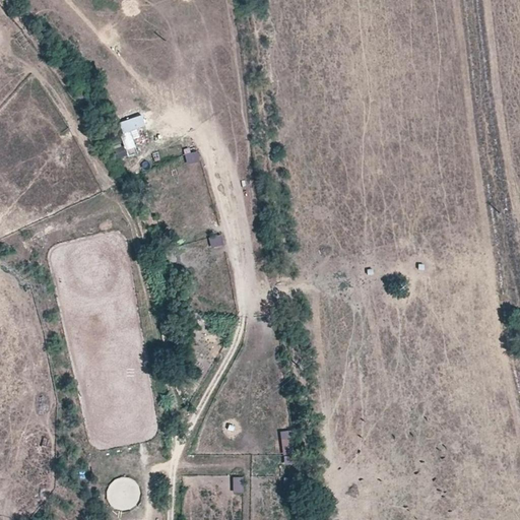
[(134,144),(141,142),(137,128),(145,127),(141,115),(118,121),(127,155),(136,153),(134,144)]
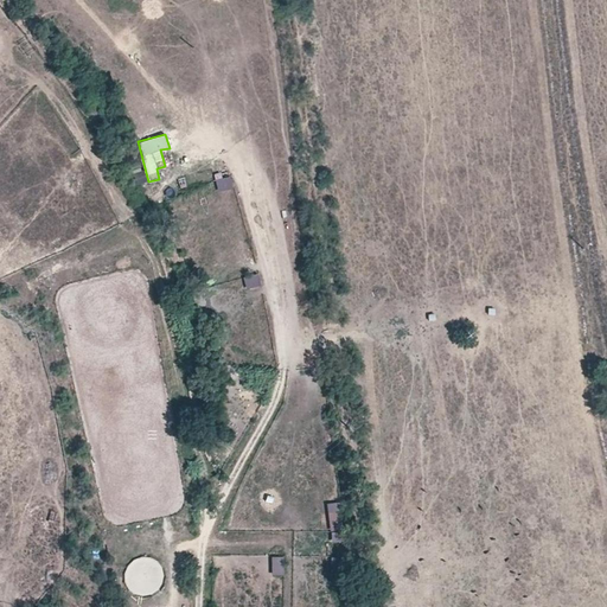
[(215,181),(219,192),(232,186),(228,176),(215,181)]
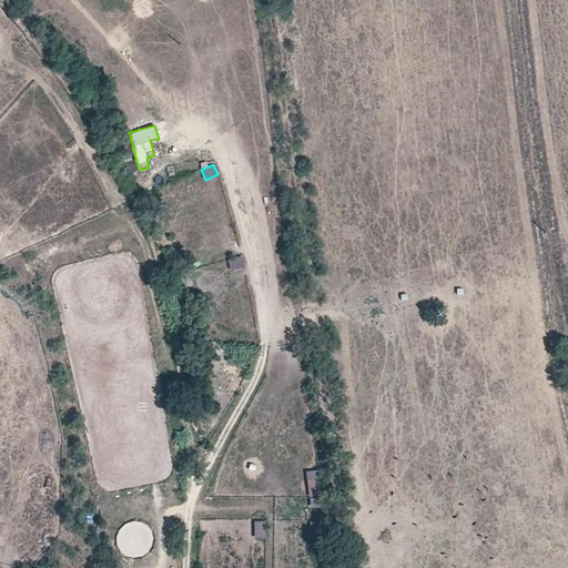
[(230,270),(244,266),(242,256),(227,260),(230,270)]
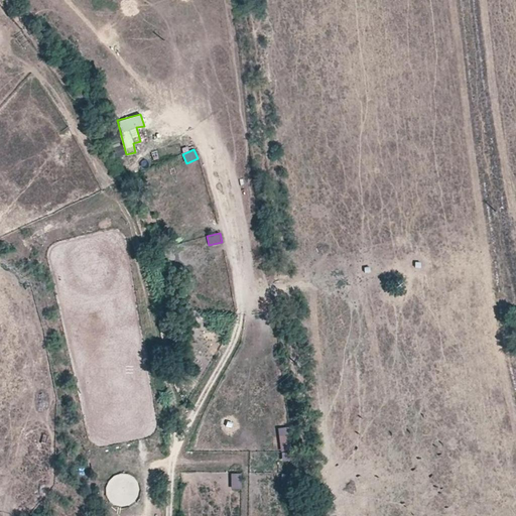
[(278,427),(280,461),(295,460),(294,426),(278,427)]
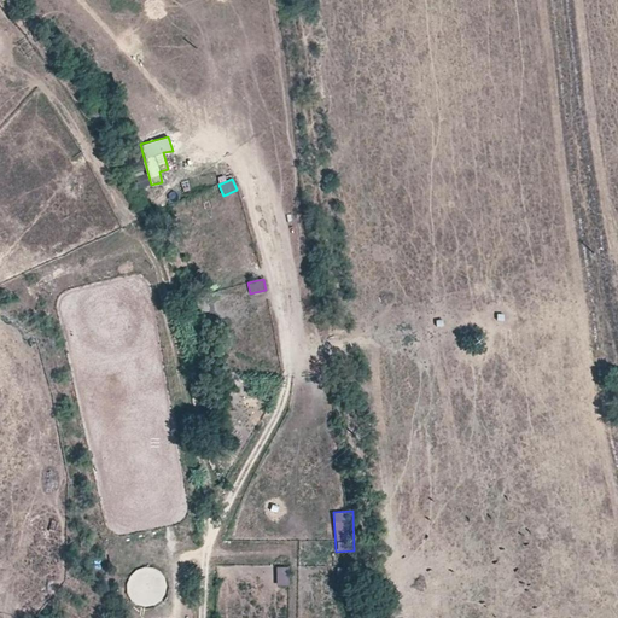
[(275,584),(287,584),(289,566),(275,566),(275,584)]
